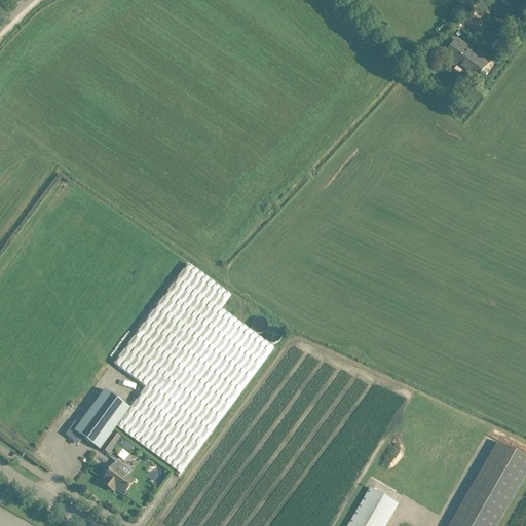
[(445,55),(453,62),(476,79),(491,60),(478,50),(473,57),(464,50),(464,51),(454,43),(445,55)]
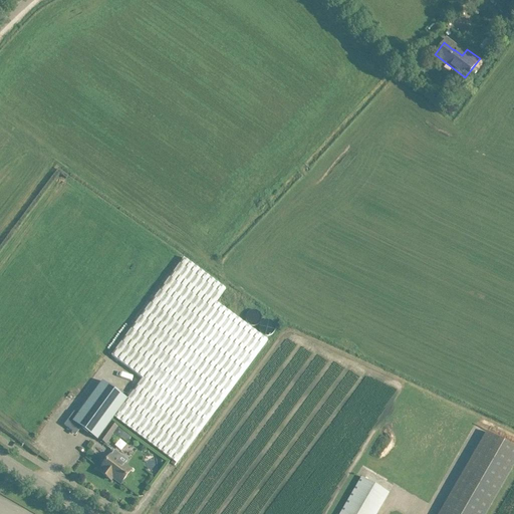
[(175,466),(176,463),(267,340),(216,302),(225,289),(184,259),(112,356),(143,378),(114,418),(173,461),(171,463),(175,466)]
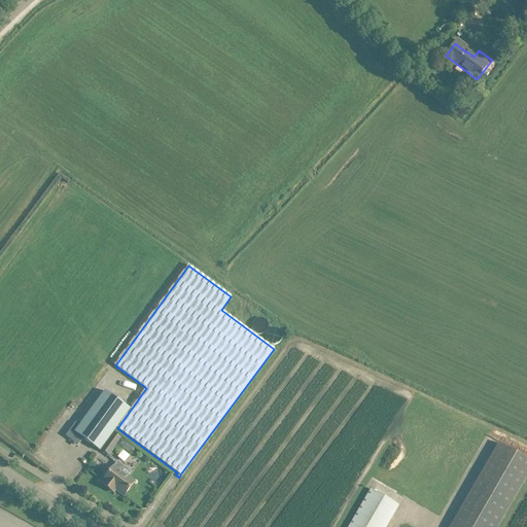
[(78,446),(83,438),(100,451),(131,410),(105,391),(80,425),(76,422),(66,436),(78,446)]
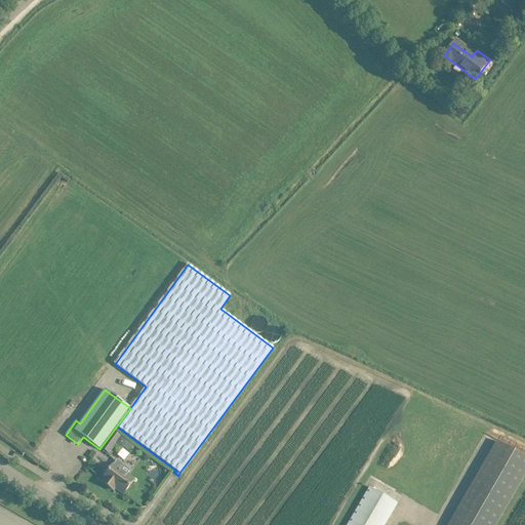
[(448,524),(496,524),(524,476),(524,457),(496,442),(448,524)]
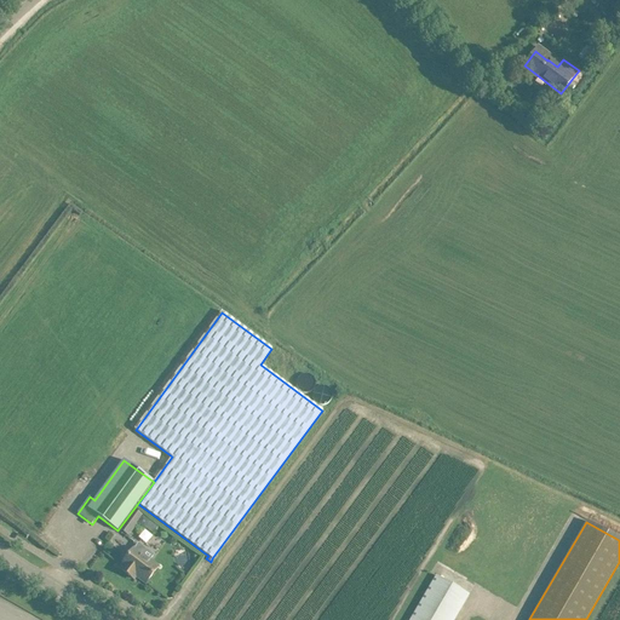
[(124,567),(121,570),(133,579),(136,577),(145,584),(159,568),(143,556),(147,551),(137,545),(128,556),(121,566),(124,567)]
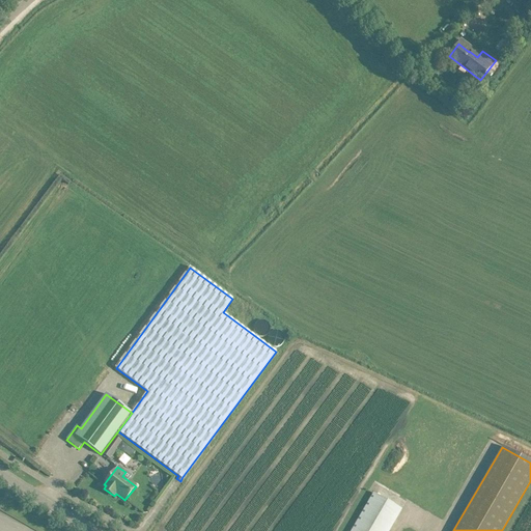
[(351,530),(389,530),(401,509),(373,493),(351,530)]
